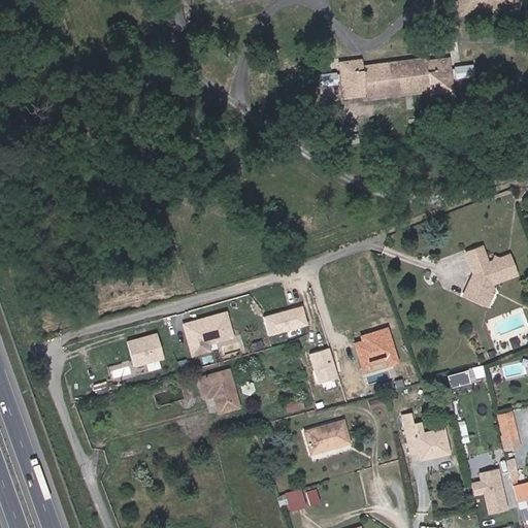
[(518,5),(516,0),(458,0),(460,11),(504,5),(505,7),(518,5)]
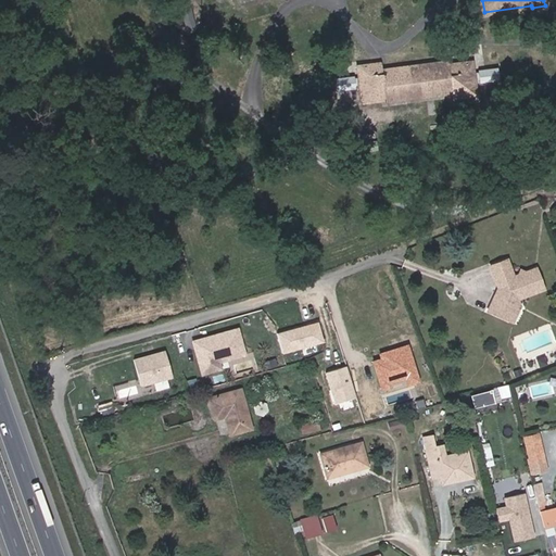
[(476,96),(471,62),(453,64),(453,68),(449,70),(447,65),(447,61),(381,70),(381,68),(377,68),(376,64),(357,66),(362,100),(384,97),(386,102),(452,93),(452,98),(476,96)]
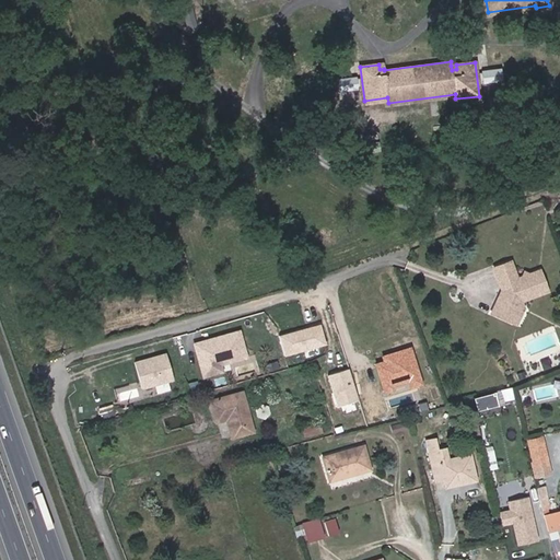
[(338,78),(340,91),(361,88),(360,74),(338,78)]
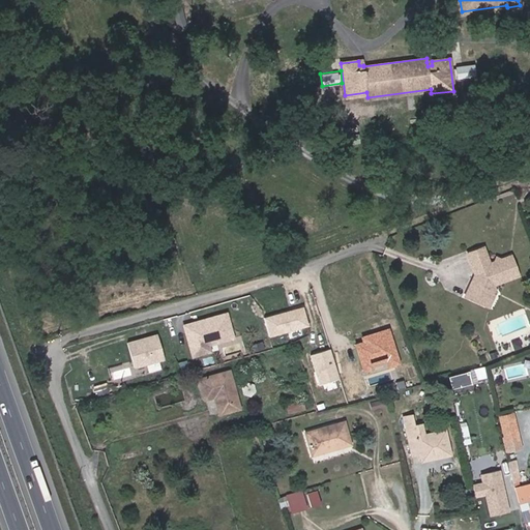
[(493,285),(518,275),(510,256),(500,260),(496,258),(494,262),(489,264),(482,247),(467,254),(473,270),(475,270),(476,274),(473,281),(471,282),(465,296),(483,305),(493,285)]
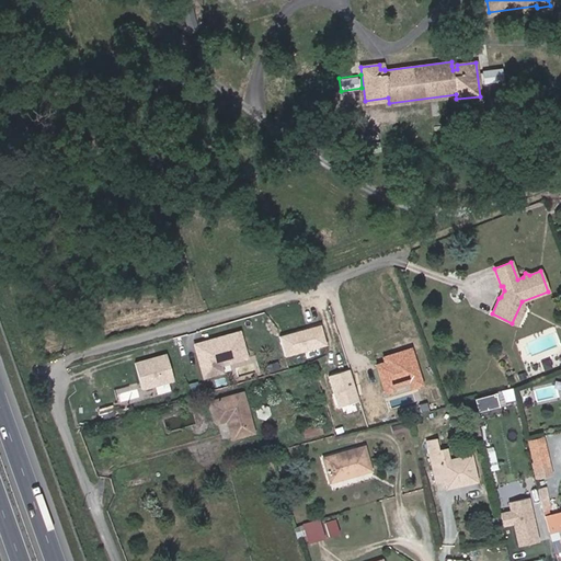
[(517,325),(524,309),(522,301),(512,323),(517,325)]
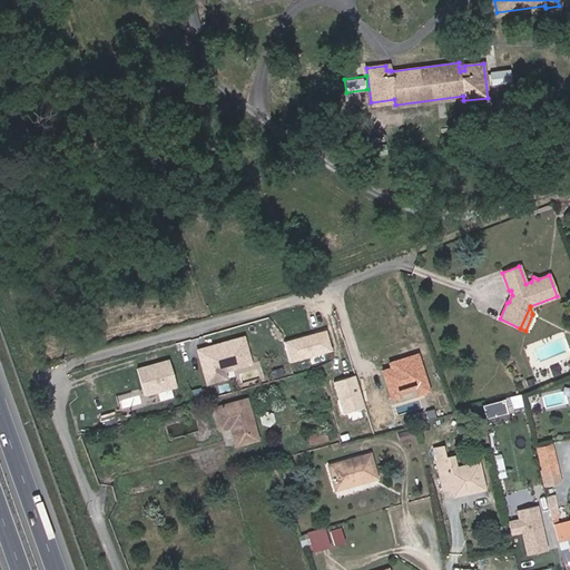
[(205,347),(207,354),(198,356),(206,383),(216,381),(214,373),(224,371),(249,363),(243,337),(205,347)]
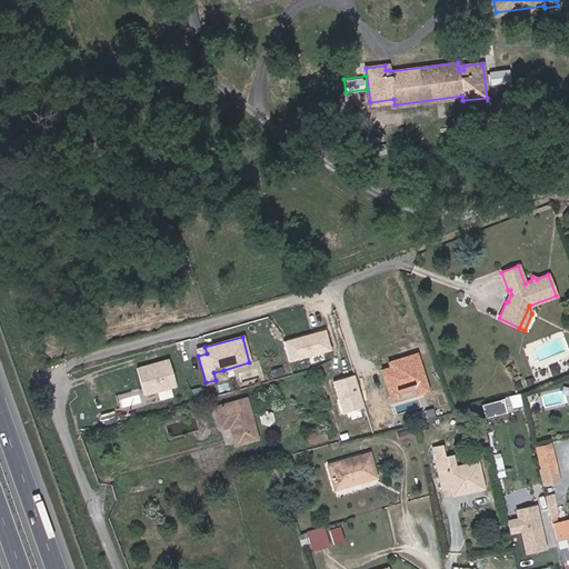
[(390,397),(429,386),(419,352),(381,363),(390,397)]
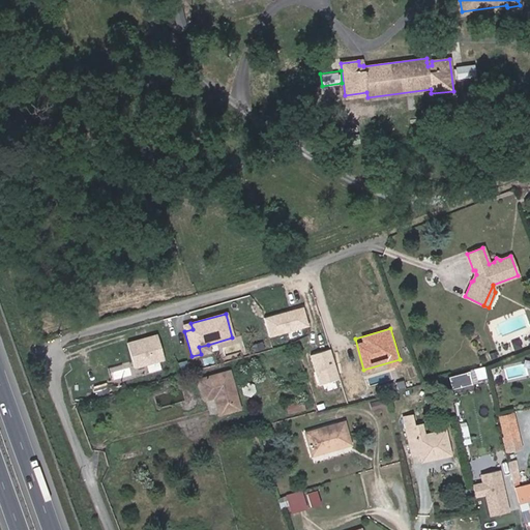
[(163,359),(156,334),(126,343),(134,367),(163,359)]
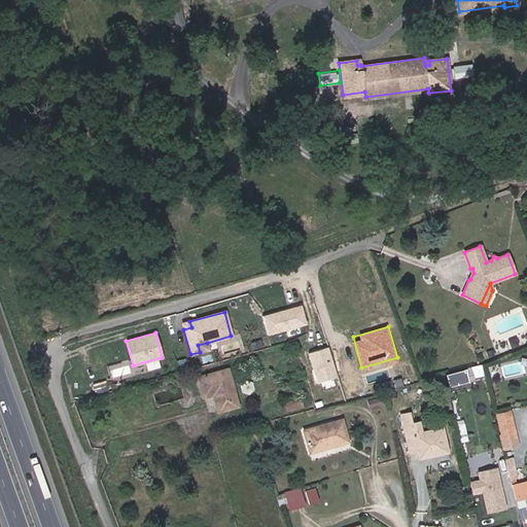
[(266,339),(251,343),(253,349),(267,345),(266,339)]
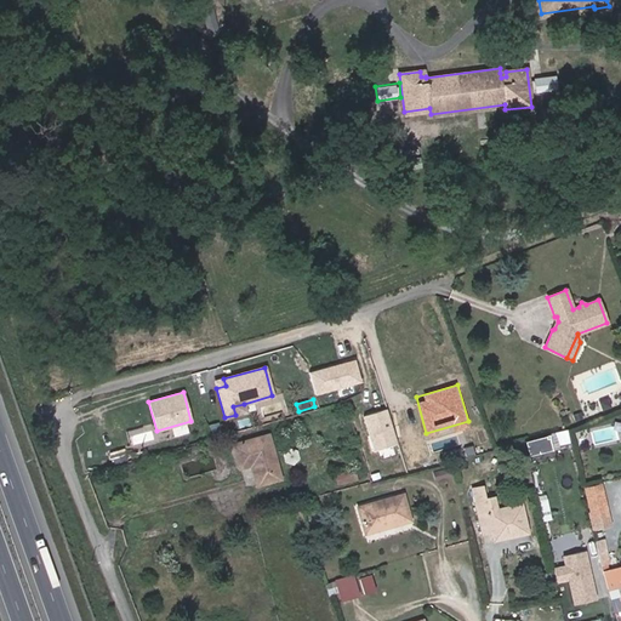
[(245,411),(244,404),(233,406),(235,415),(245,411)]
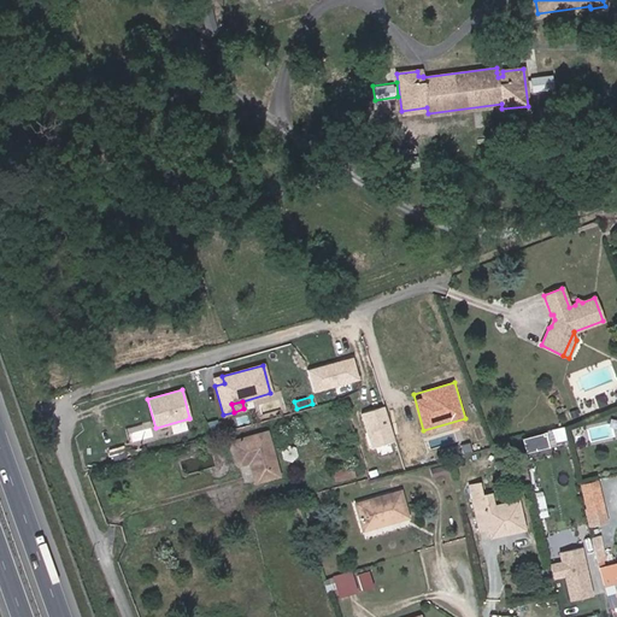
[(171,424),(174,432),(189,427),(187,419),(171,424)]
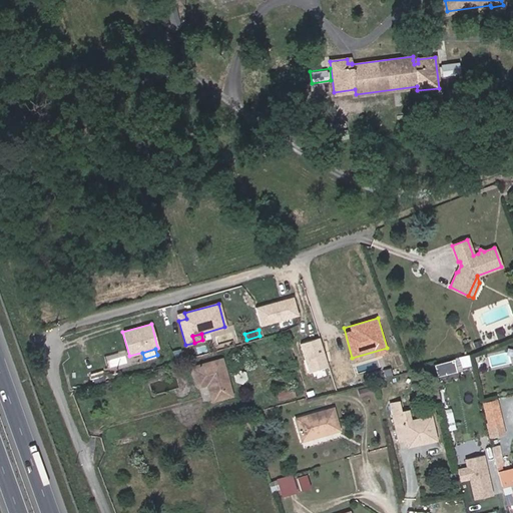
[(435,362),(440,383),(461,378),(459,369),(472,366),(470,355),(435,362)]
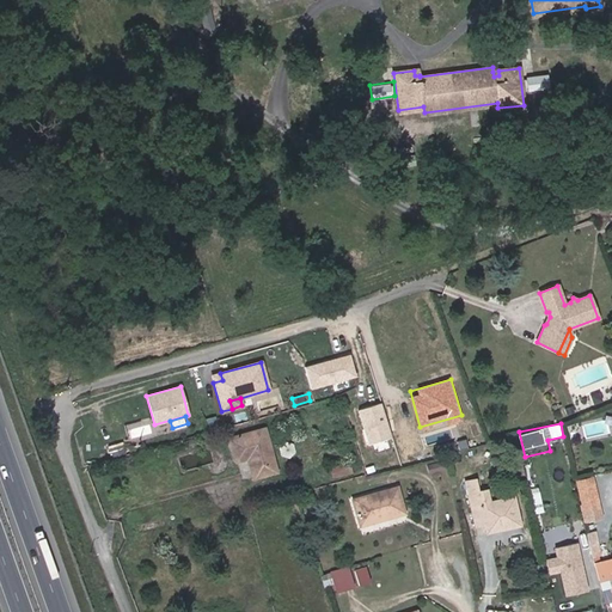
[(276,472),(264,428),(230,438),(236,461),(248,458),(254,478),(276,472)]
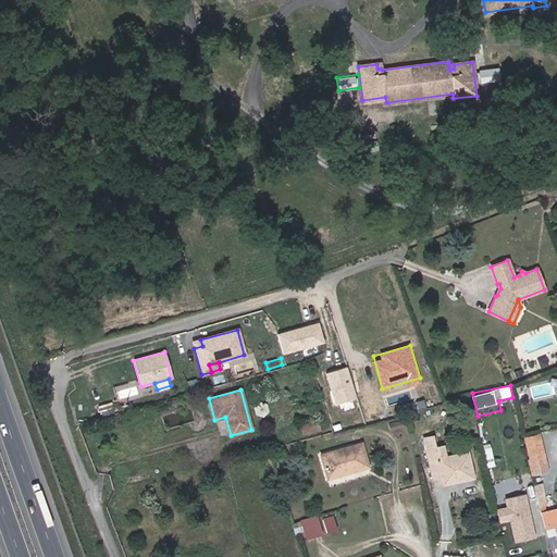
[(268,410),(265,403),(258,401),(252,407),(255,413),(262,416),(268,410)]
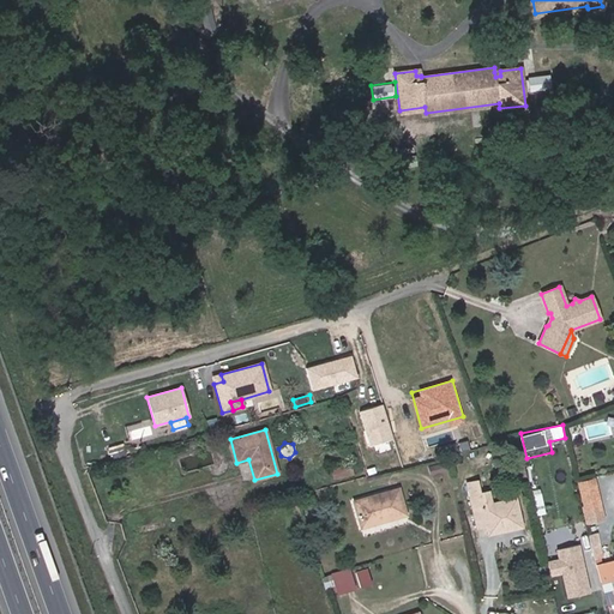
[(351,474),(349,465),(332,469),(333,477),(351,474)]
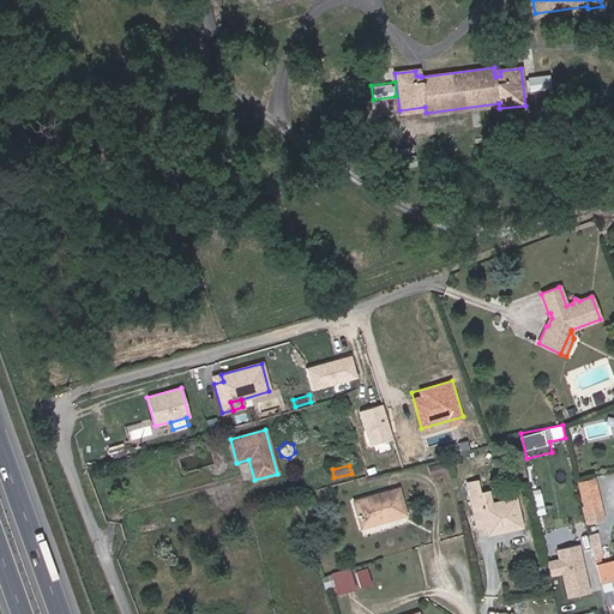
[(600,503),(594,479),(578,482),(584,506),(600,503)]
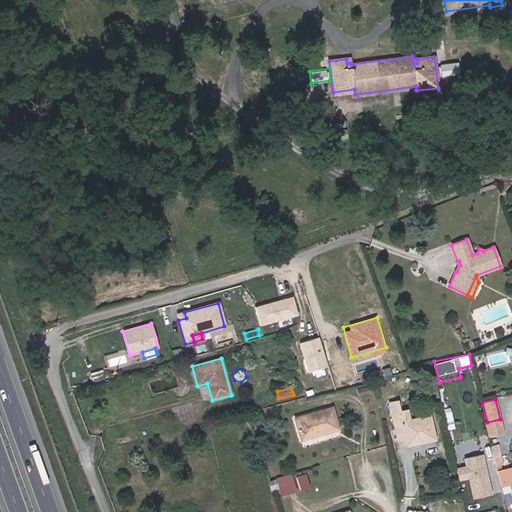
[(434,438),(429,416),(409,420),(407,409),(400,411),(397,401),(389,403),(398,439),(406,437),(406,439),(412,437),(413,441),(422,439),(422,441),(434,438)]
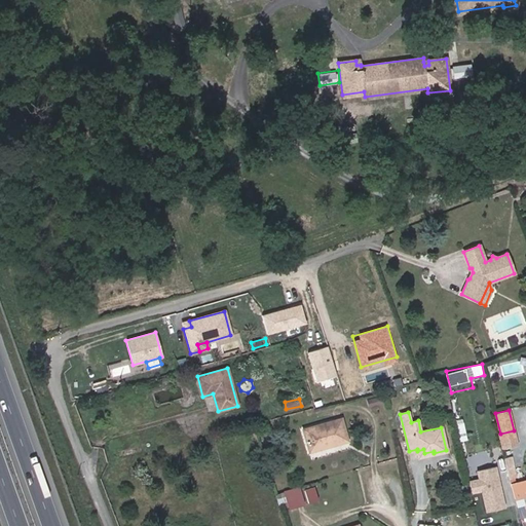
[(347,441),(341,419),(303,429),(309,452),(347,441)]
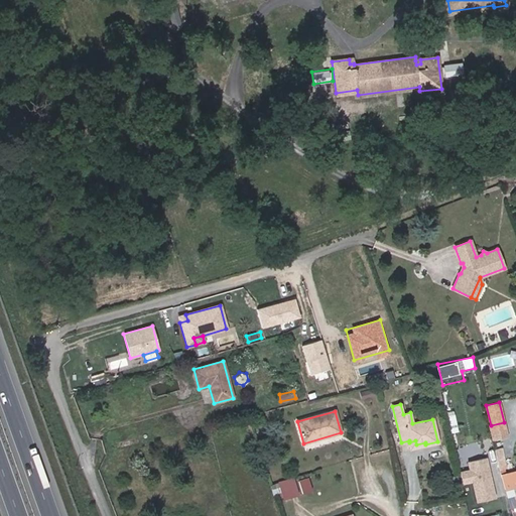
[(507,437),(504,422),(491,425),(488,425),(492,440),(507,437)]
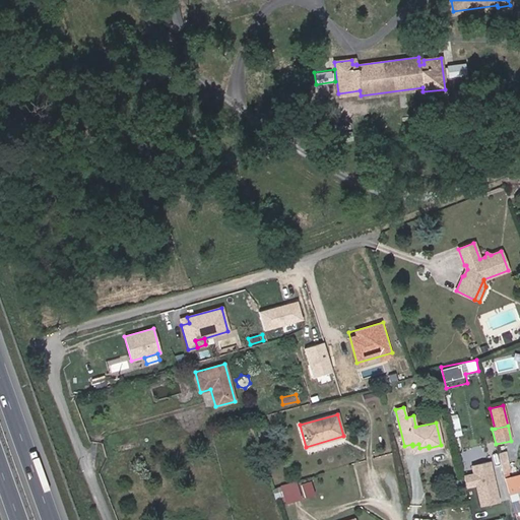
[(489,461),(471,465),(473,474),(463,476),(465,488),(471,485),(471,482),(475,481),(475,484),(480,506),(499,502),(489,461)]
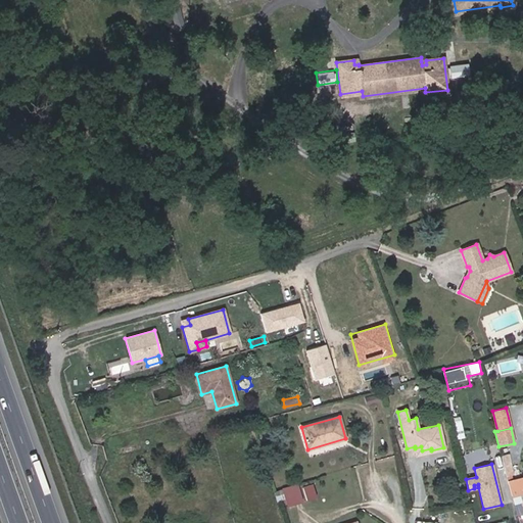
[(522,493),(522,476),(507,480),(512,496),(522,493)]
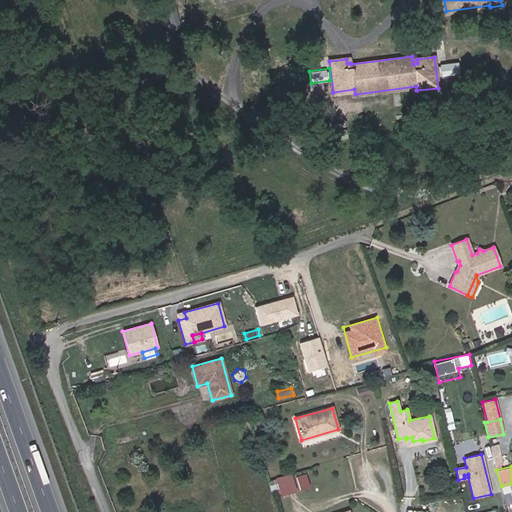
[(296,490),(292,474),(276,479),(281,495),(296,490)]
